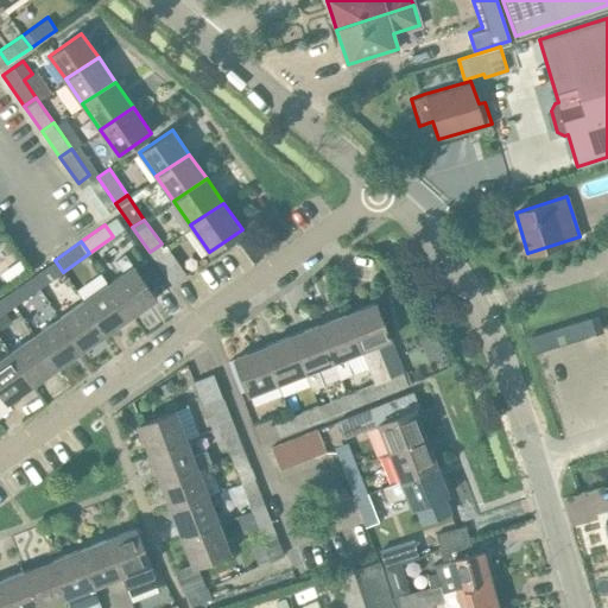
[(162,244),(150,252),(172,284),(187,273),(166,245),(163,246),(162,244)]
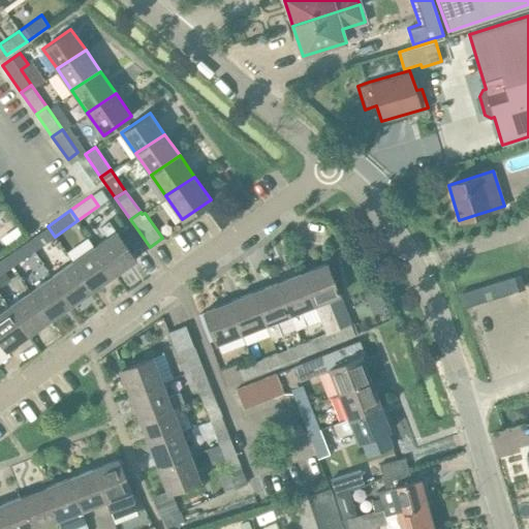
[(27,241),(34,251),(55,237),(48,226),(27,241)]
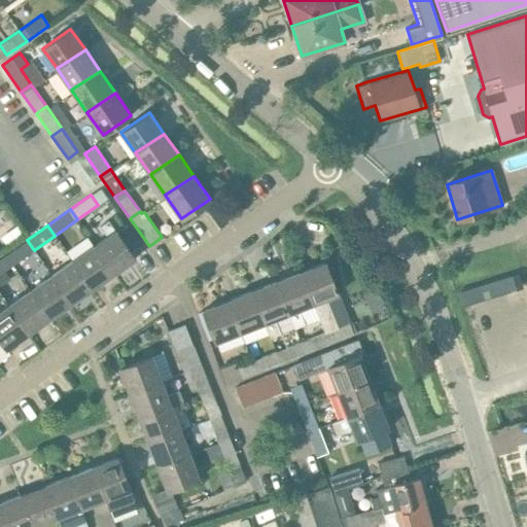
[(94,245),(113,273),(135,258),(115,230),(94,245)]
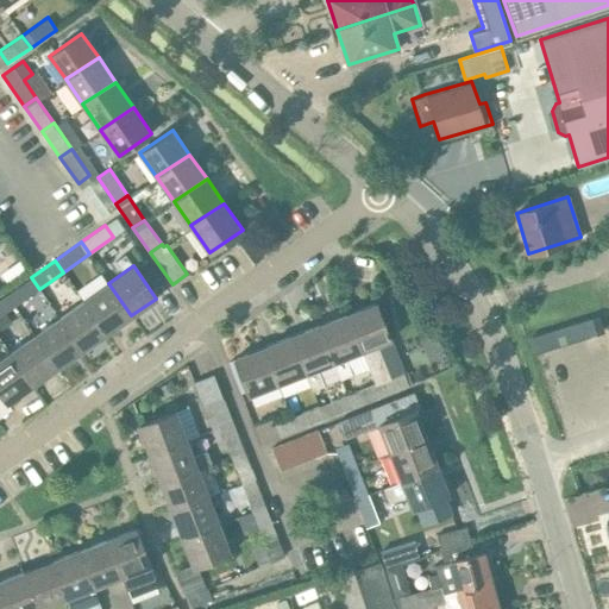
[(31,277),(6,294),(14,306),(39,289),(31,277)]
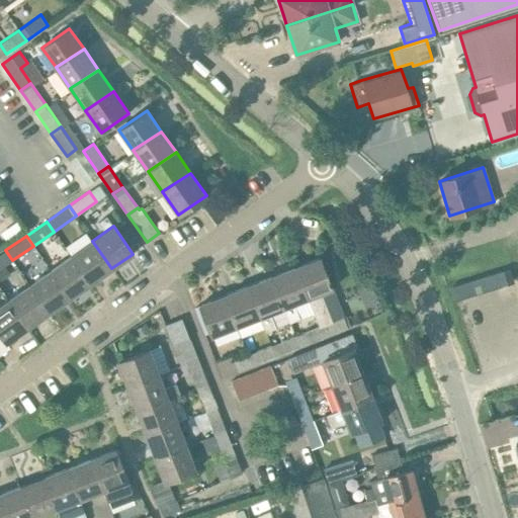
[(111,268),(92,241),(71,256),(90,283),(111,268)]
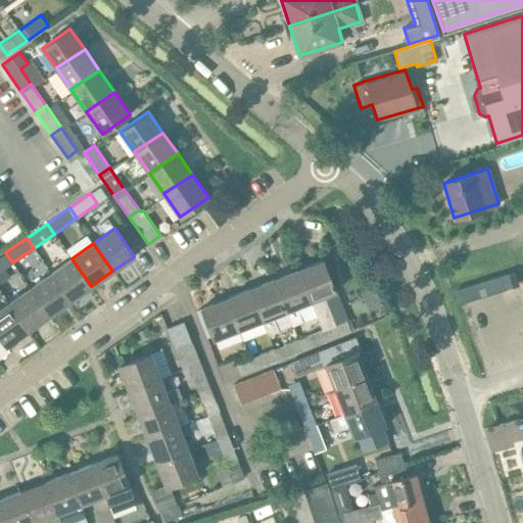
[(0,271),(12,263),(5,252),(0,256),(0,271)]
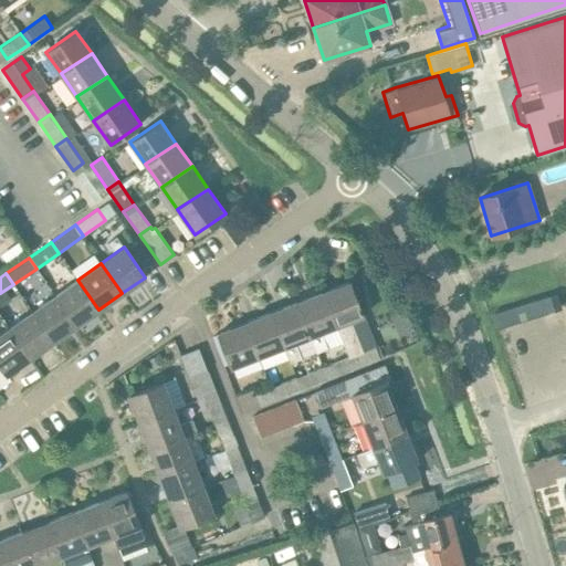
[(55,295),(76,325),(98,310),(77,280),(55,295)]
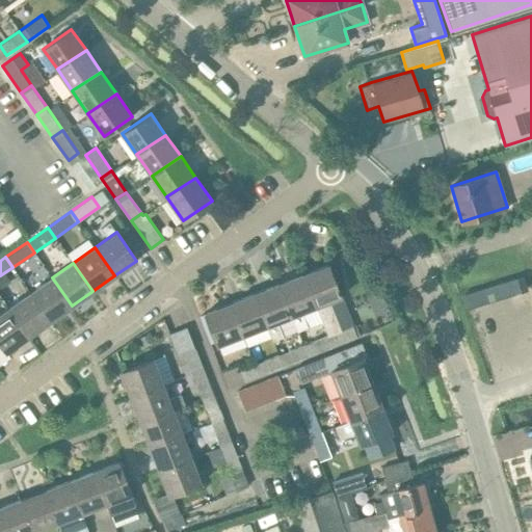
[(336,317),(329,300),(342,295),(329,264),(304,274),(316,306),(327,336),(328,336),(333,347),(357,338),(357,337),(367,333),(357,309),(336,317)]
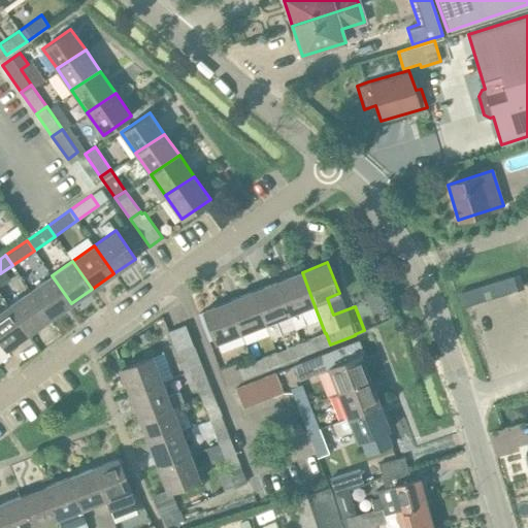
[(295,329),(296,328),(305,325),(299,308),(314,303),(302,272),(277,282),(290,312),(289,312),(295,329)]
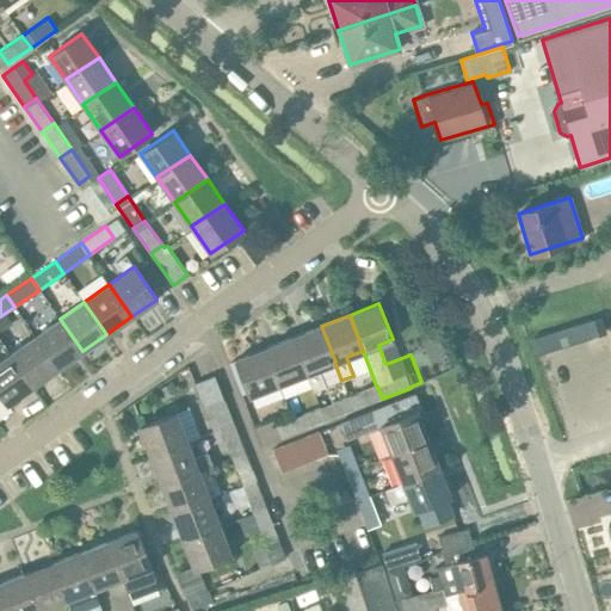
[(60,319),(35,335),(57,369),(82,351),(60,319)]
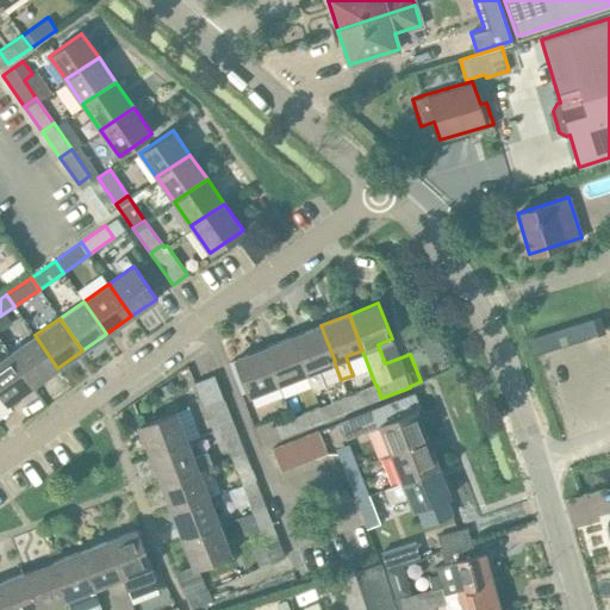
[(321,325),(293,336),(306,372),(306,373),(313,391),(325,386),(318,368),(334,361),(335,361),(321,325)]
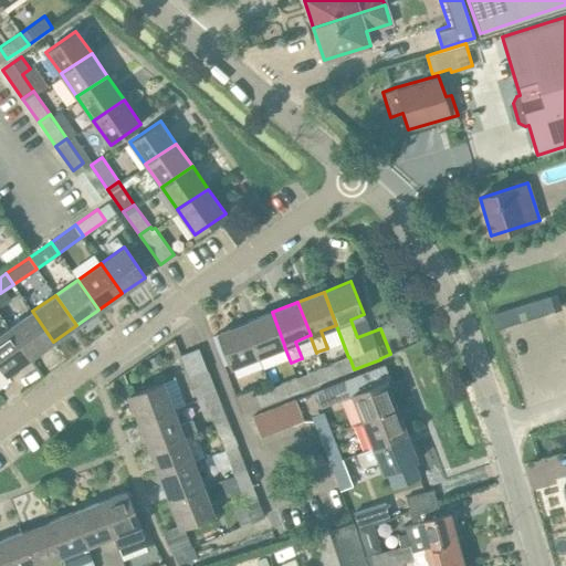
[(53,342),(32,311),(10,326),(31,356),(53,342)]
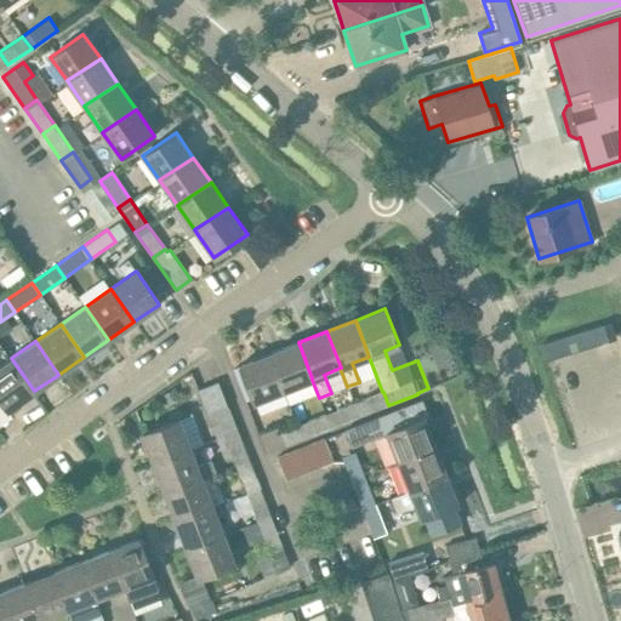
[(312,380),(312,379),(298,342),(269,353),(284,391),(312,380)]
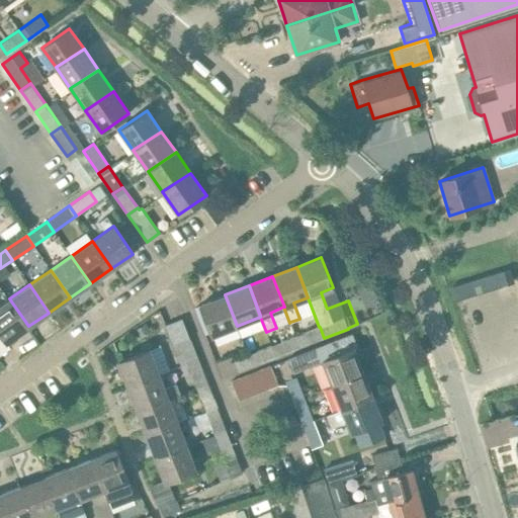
[(237,326),(225,294),(198,306),(210,336),(237,326)]
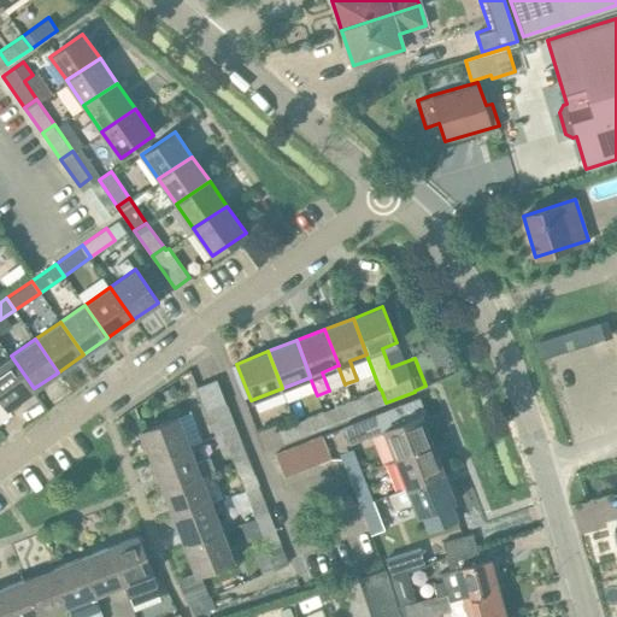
[(34,388),(11,356),(0,363),(0,397),(7,407),(34,388)]
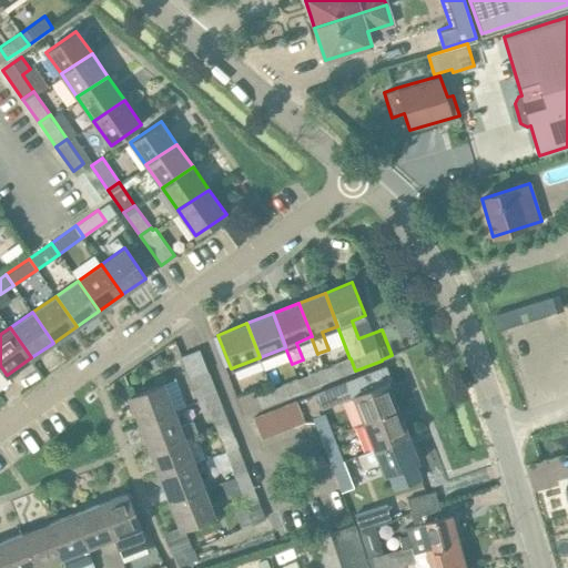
[(196,376),(208,372),(200,348),(181,356),(190,378),(196,376)]
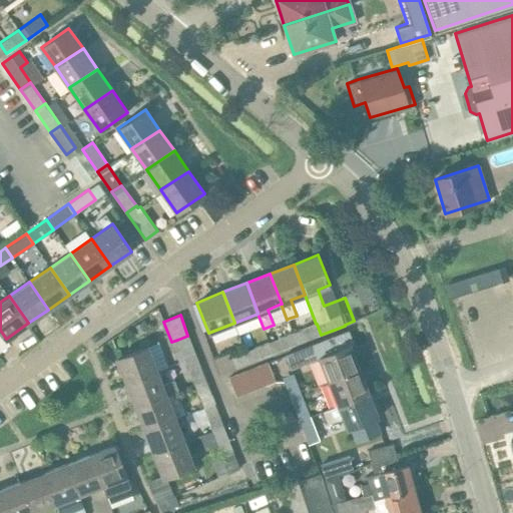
[(317,324),(316,324),(293,333),(298,344),(321,335),(317,324)]
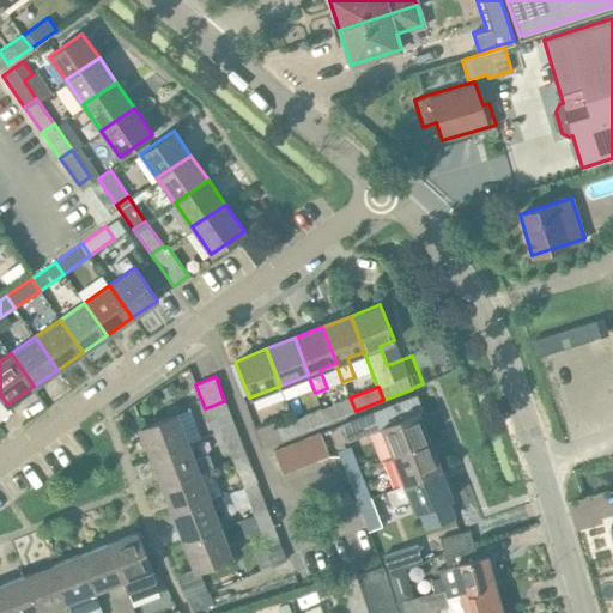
[(430,441),(423,424),(419,413),(423,411),(417,394),(341,424),(347,441),(382,428),(393,455),(430,441)]
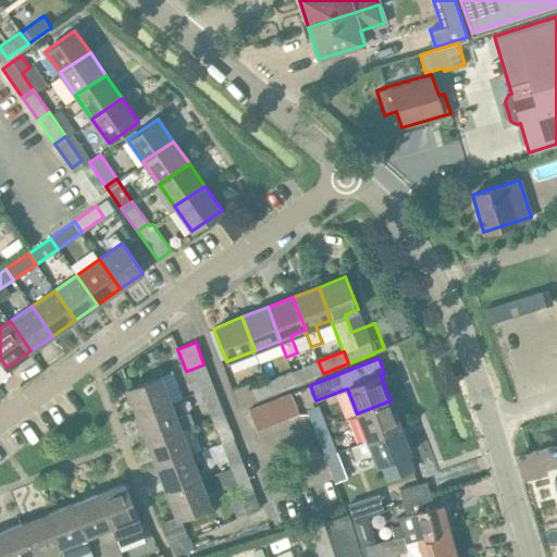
[(293,371),(297,384),(323,373),(318,361),(293,371)]
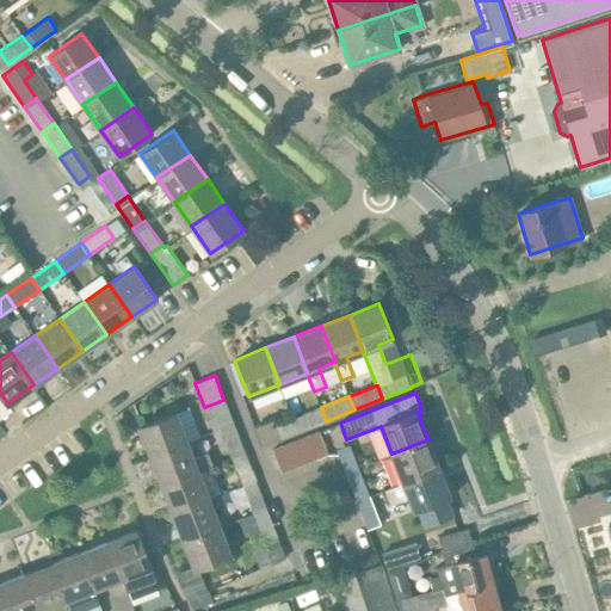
[(221,429),(233,424),(223,400),(211,405),(221,429)]
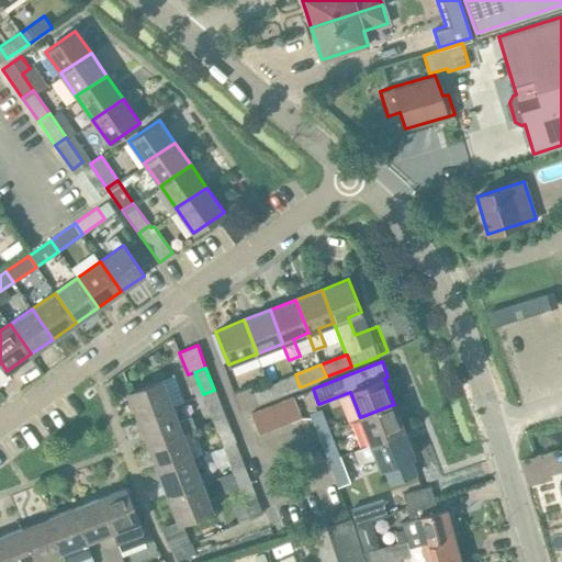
[(269,384),(274,397),(300,388),(295,374),(269,384)]
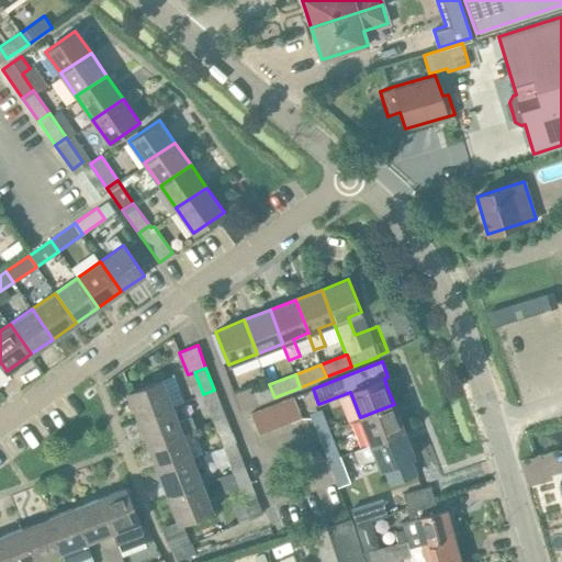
[(139,419),(172,406),(163,379),(128,392),(139,419)]
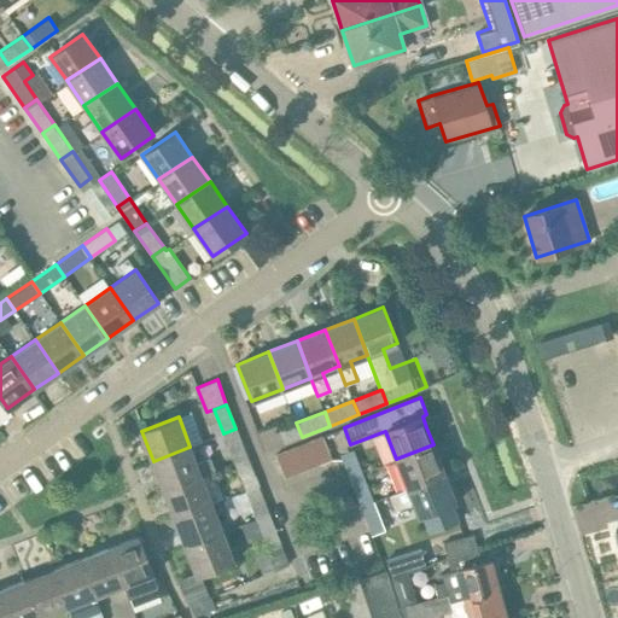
[(302,437),(296,423),(273,432),(270,426),(256,432),(264,452),(302,437)]
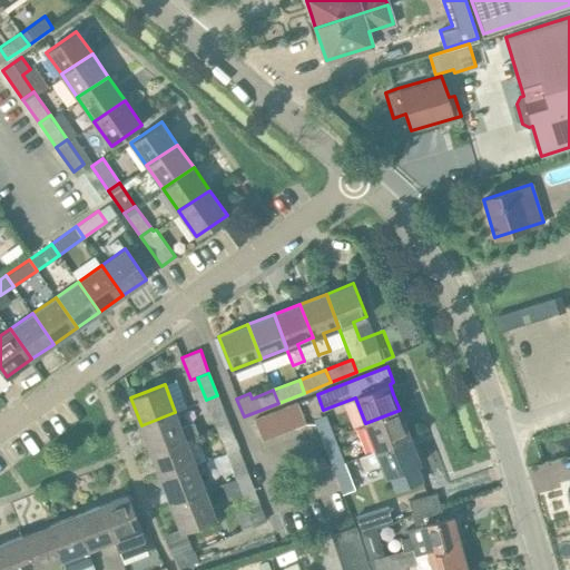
[(217,395),(206,400),(216,426),(228,422),(217,395)]
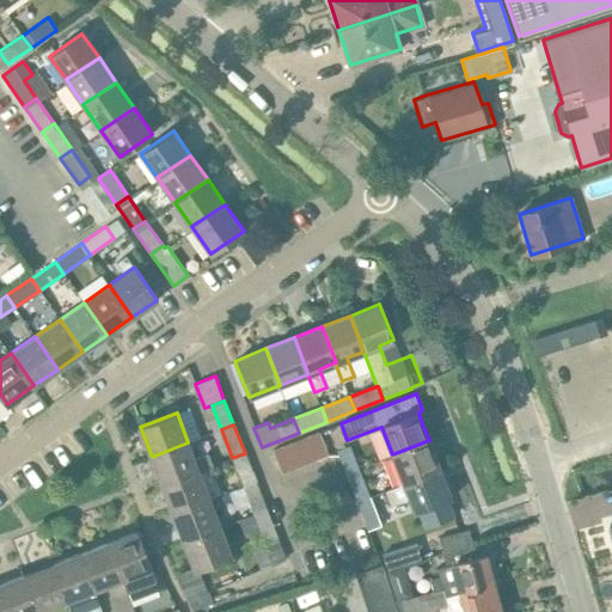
[(307,436),(316,460),(328,456),(318,432),(307,436)]
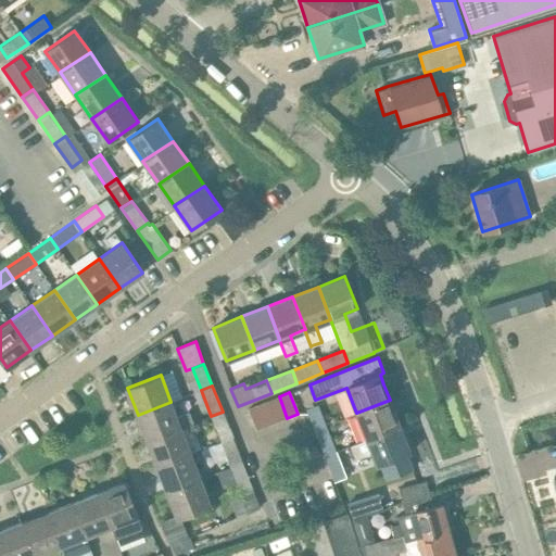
[(277,422),(287,418),(279,396),(268,400),(277,422)]
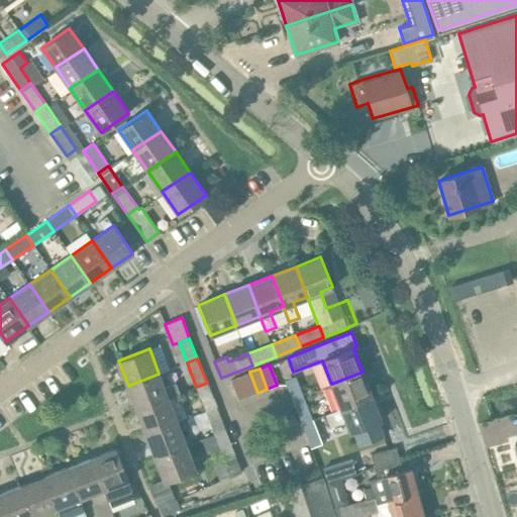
[(239,376),(247,396),(257,393),(249,372),(239,376)]
